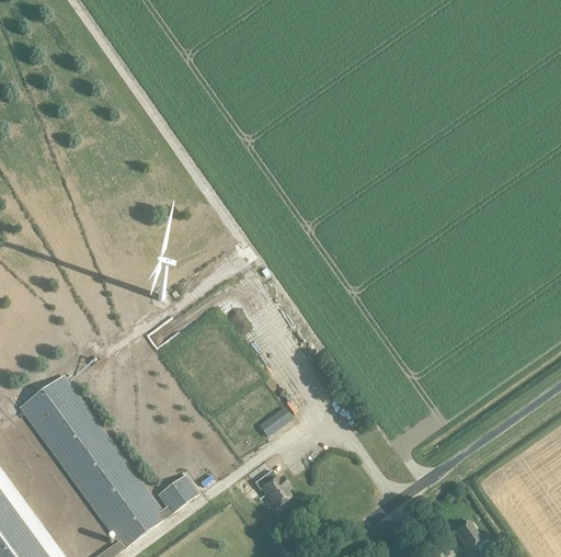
[(167,515),(165,514),(161,509),(63,374),(21,406),(118,538),(93,556),(49,556),(0,489),(0,556),(107,556),(124,546),(124,547),(167,515)]
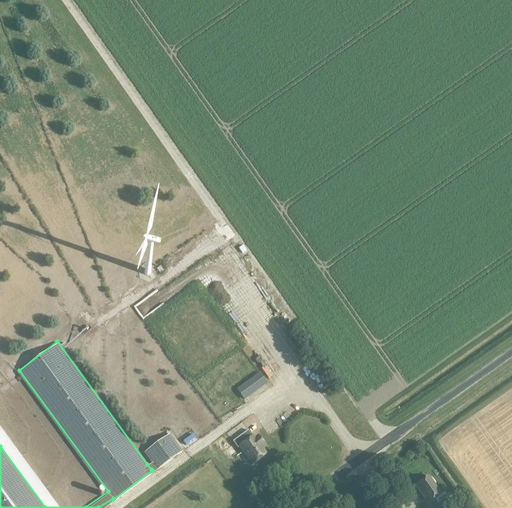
[(237,387),(244,397),(250,393),(247,390),(265,377),(260,371),(237,387)]
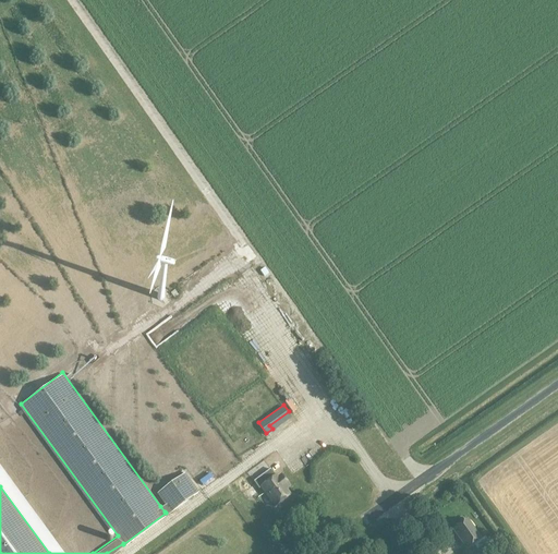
[(235,457),(242,454),(230,434),(225,437),(235,457)]
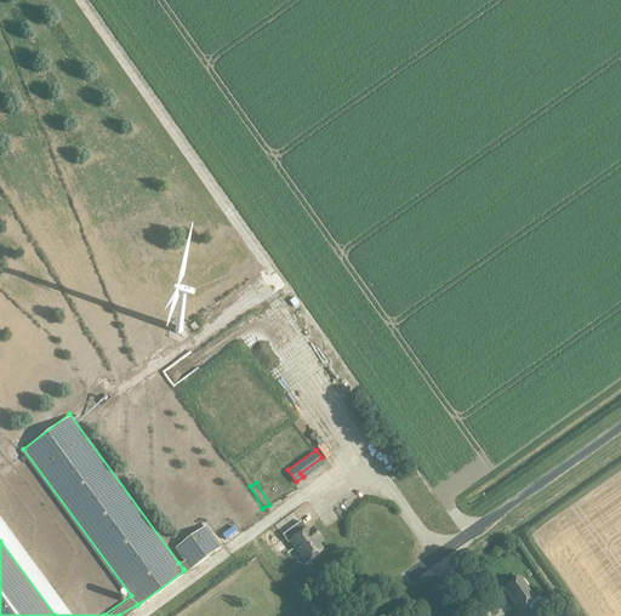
[(305,528),(307,525),(301,518),(283,531),(289,539),(290,537),(307,560),(322,549),(315,542),(322,537),(313,525),(307,530),(305,528)]
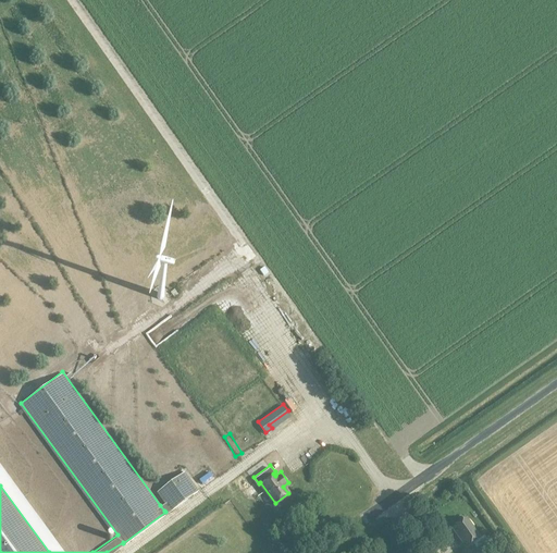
[(198,489),(185,470),(184,470),(158,490),(165,501),(160,505),(164,511),(170,507),(171,508),(198,489)]
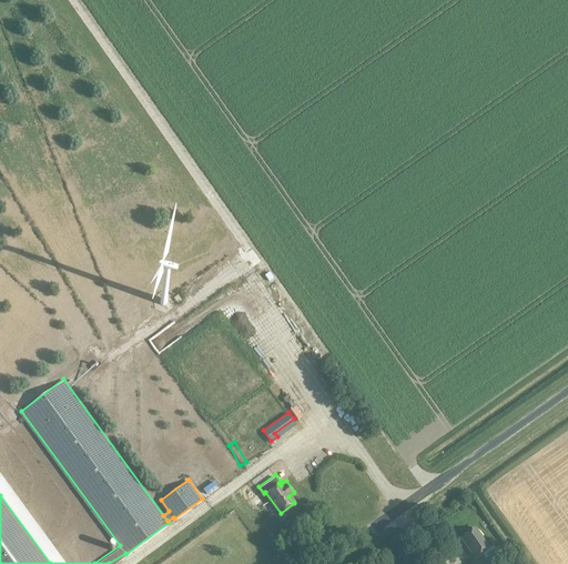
[(252,492),(247,485),(241,490),(245,496),(252,492)]
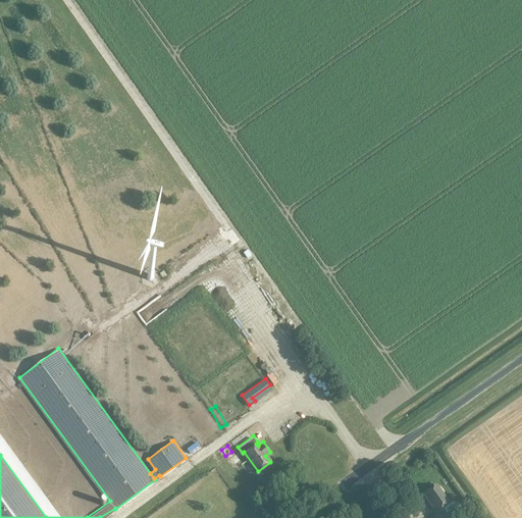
[(437,482),(424,491),(429,500),(430,499),(434,506),(434,507),(436,510),(451,501),(437,482)]
